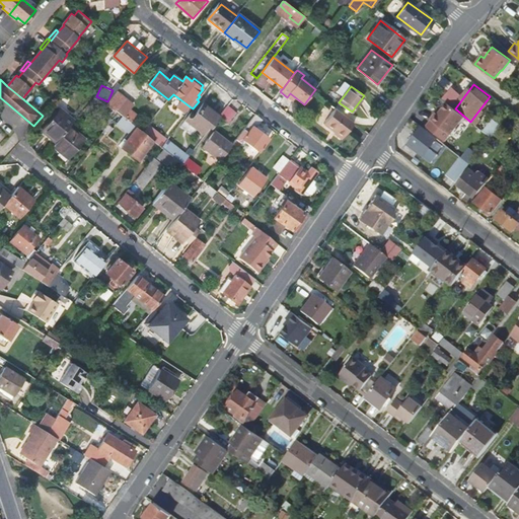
[(108,105),(123,117),(131,124),(137,129),(144,134),(146,131),(143,129),(147,124),(116,97),(108,105)]
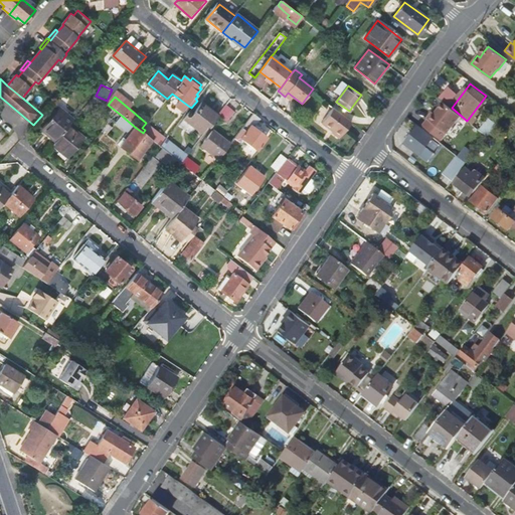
[(92,117),(103,104),(94,99),(83,110),(92,117)]
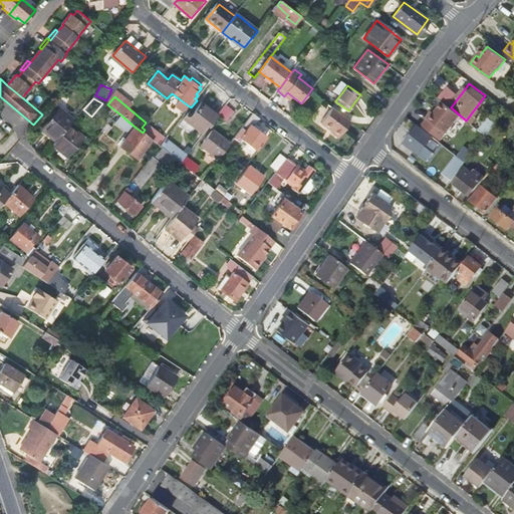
[(183,111),(188,105),(180,99),(176,105),(183,111)]
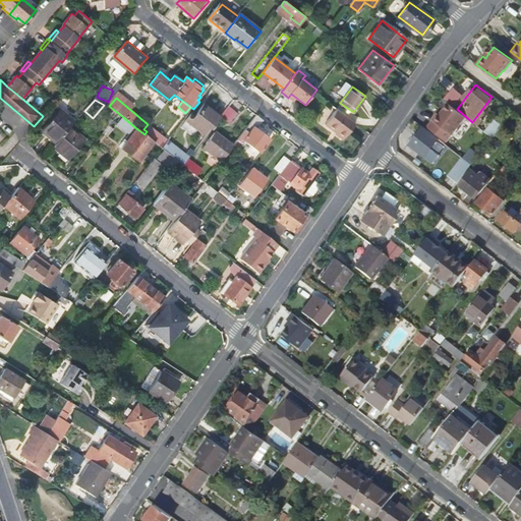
[(457,109),(448,103),(439,114),(437,113),(431,119),(454,136),(467,118),(457,109)]
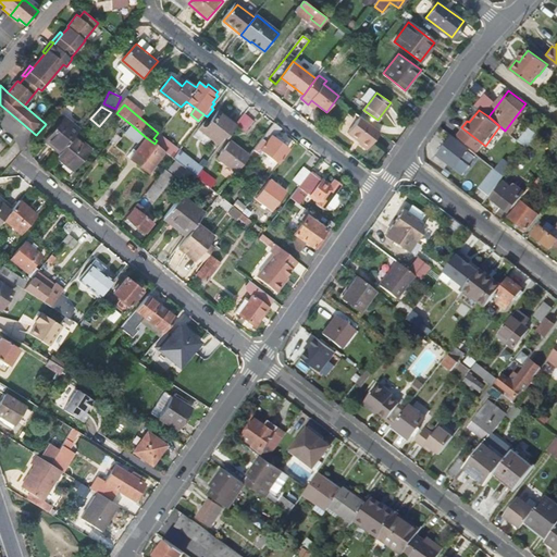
[(224,136),(226,138),(236,125),(219,111),(208,124),(206,121),(198,130),(218,145),(224,136)]
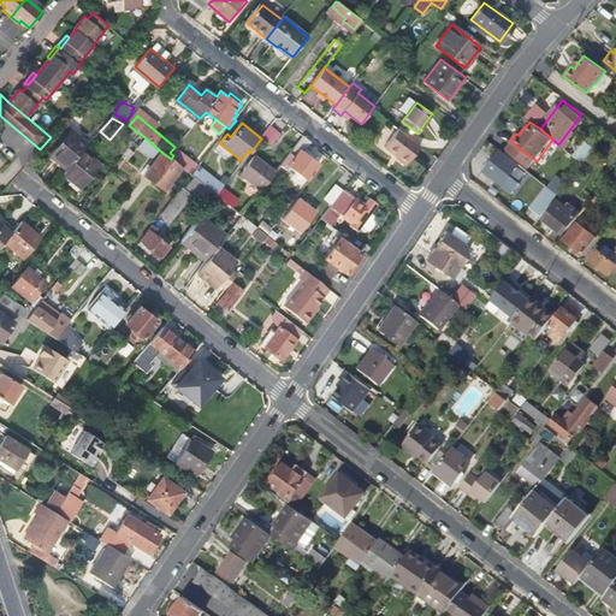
[(273,143),(282,130),(270,124),(262,137),(273,143)]
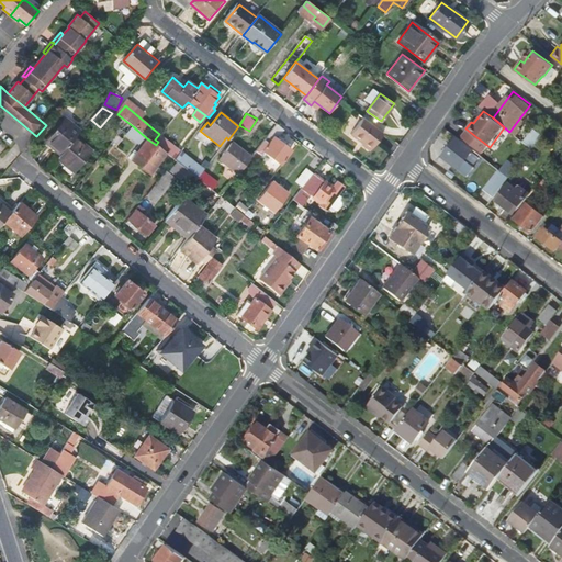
[(372,149),(385,133),(364,117),(351,134),(372,149)]
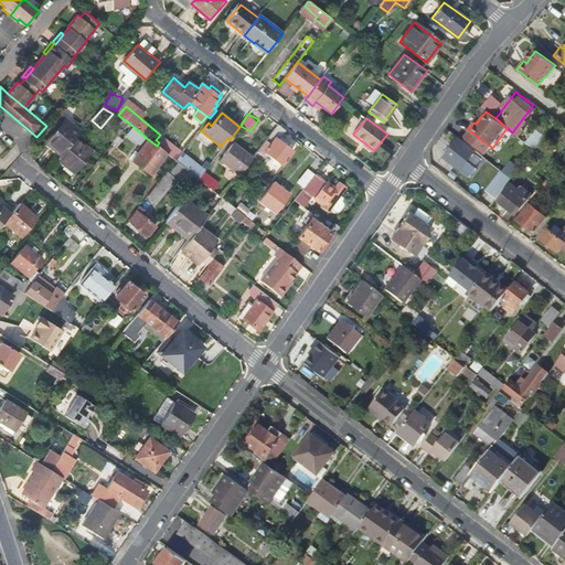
[(48,144),(62,156),(78,137),(82,132),(68,120),(48,144)]
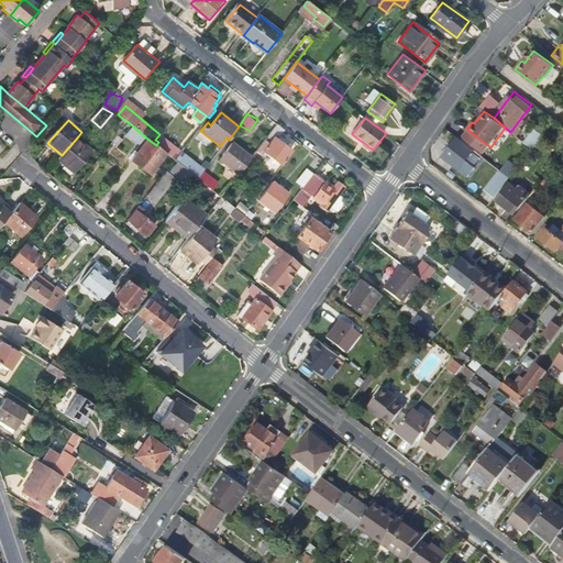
[(278,136),(284,130),(277,124),(250,159),(255,163),(264,152),(280,164),(290,151),(284,144),(285,142),(278,136)]
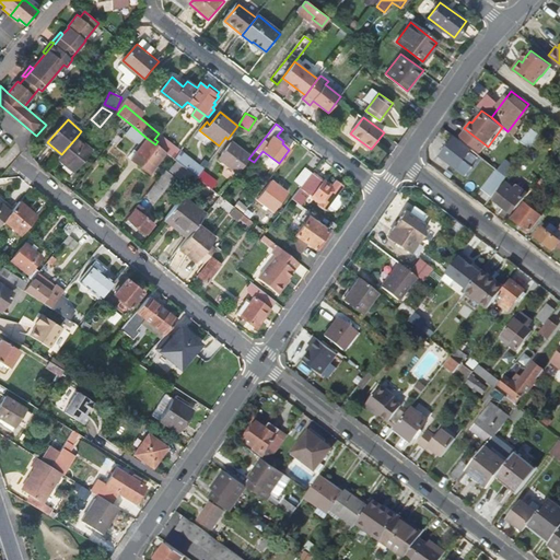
[(136,139),(141,133),(132,126),(127,132),(136,139)]
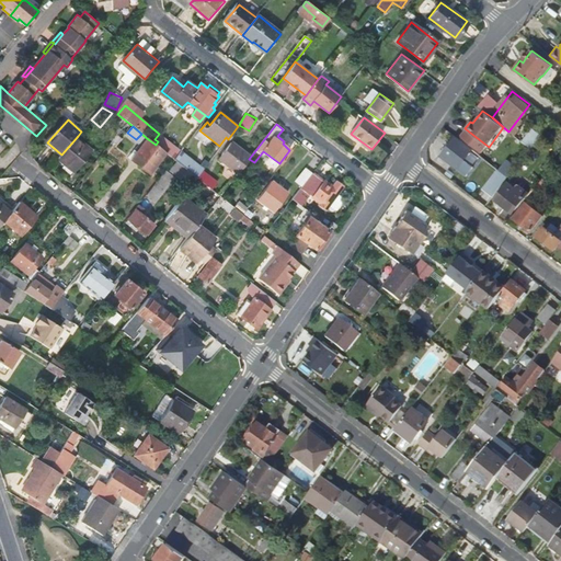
[(88,144),(78,136),(61,155),(59,158),(75,171),(92,150),(87,146),(88,144)]
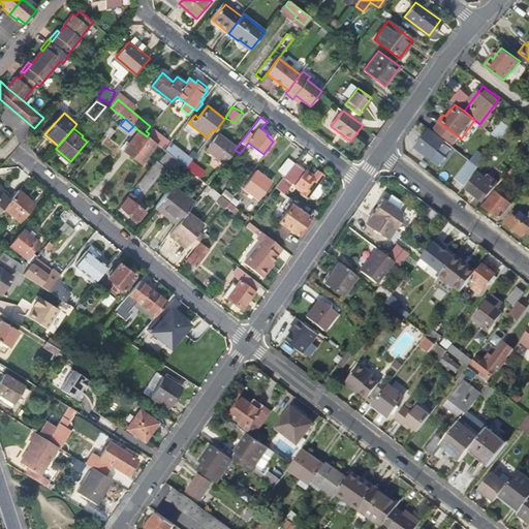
[(207,137),(190,158),(192,160),(215,131),(213,129),(207,137)]
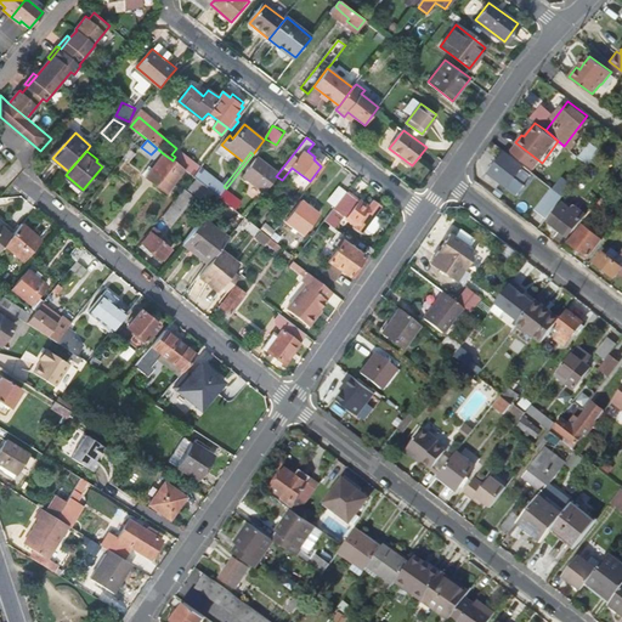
[(505,169),(515,176),(521,168),(503,153),(488,171),(498,179),(505,169)]
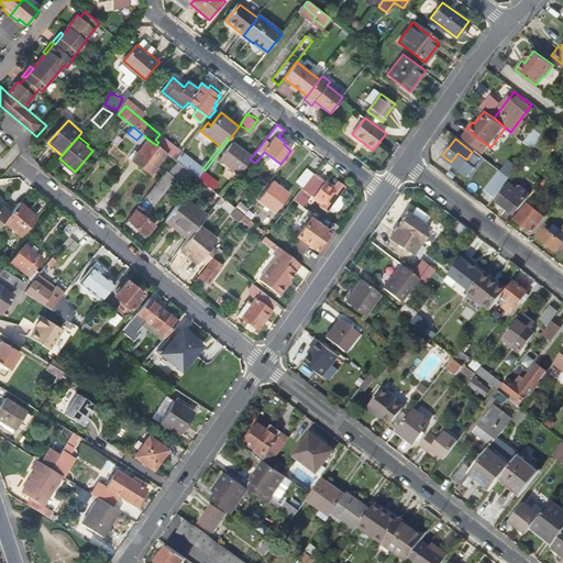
[(150,173),(166,153),(156,145),(148,140),(132,159),(150,173)]
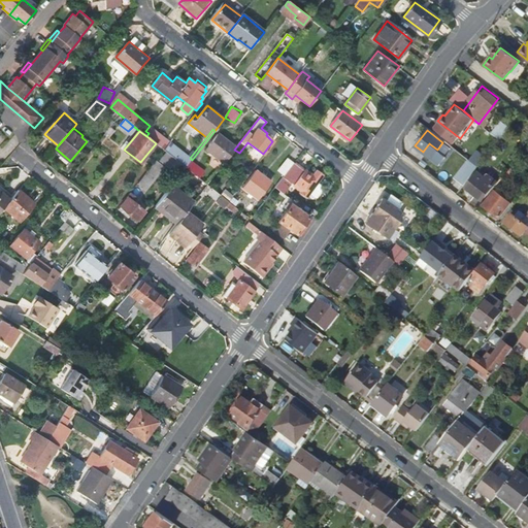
[(233,146),(218,135),(206,149),(222,161),(233,146)]
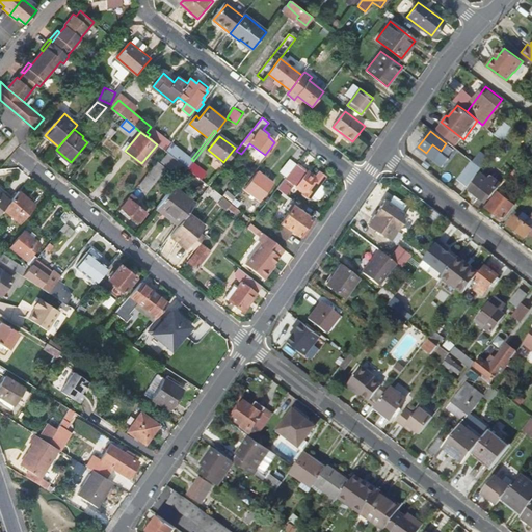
[(191,159),(171,143),(165,152),(174,158),(186,168),(187,169),(193,161),(191,159)]
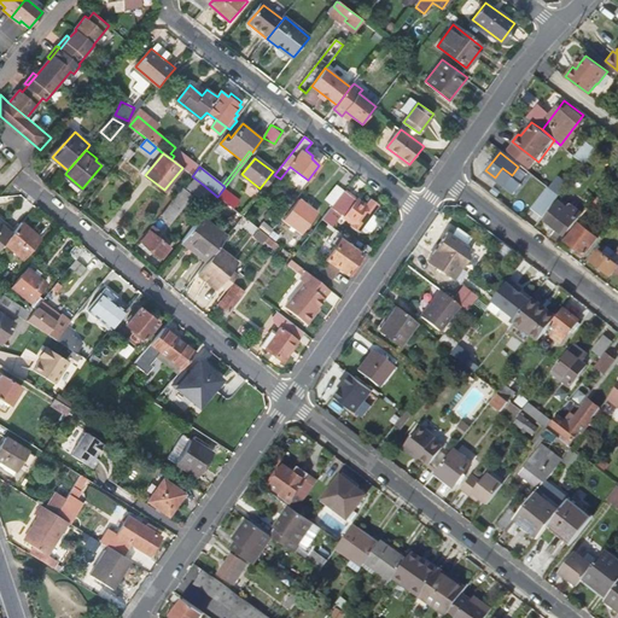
[(505,185),(512,175),(502,168),(495,178),(505,185)]
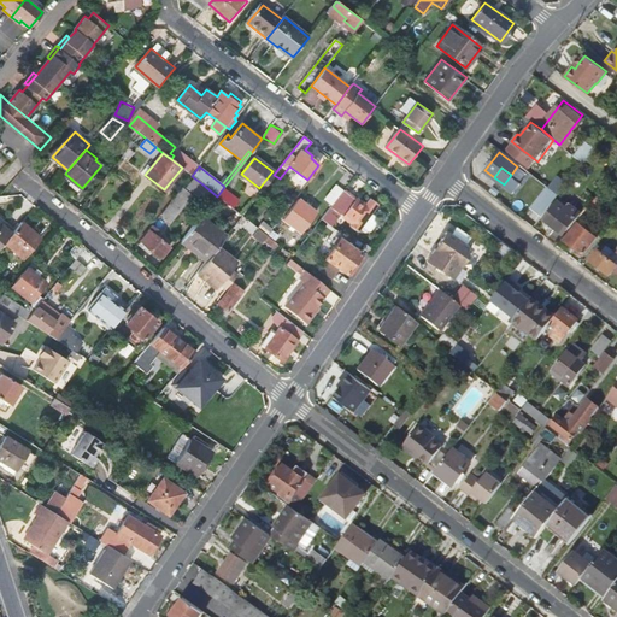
[(180,210),(201,183),(192,176),(170,203),(180,210)]
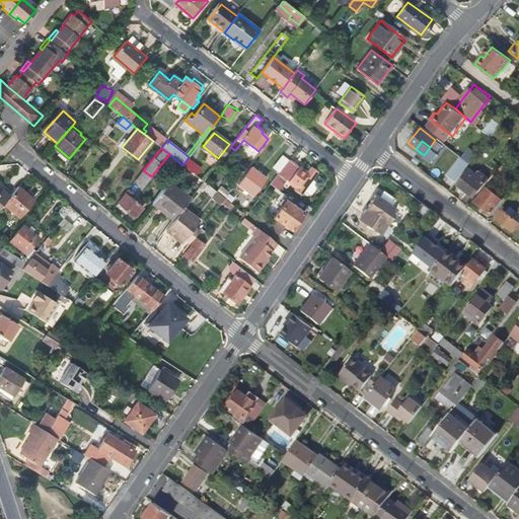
[(273,168),(279,173),(288,161),(282,156),(273,168)]
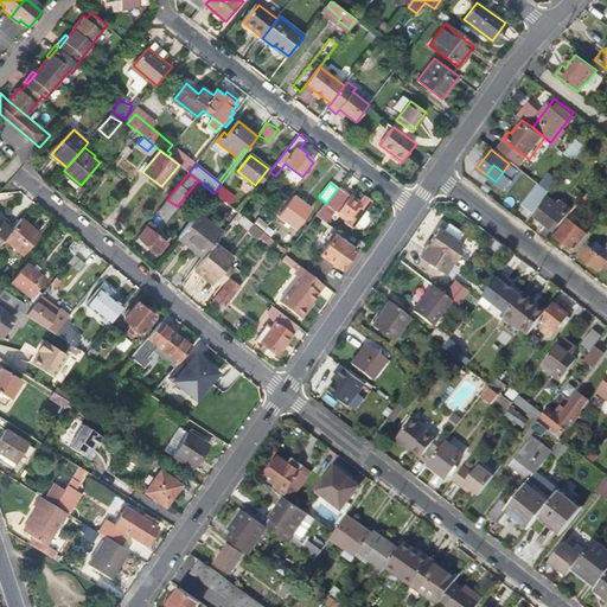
[(537,183),(525,204),(535,209),(547,187),(537,183)]
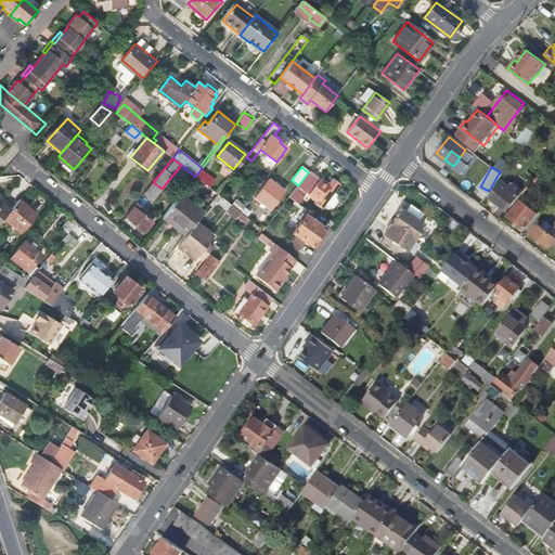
[(75,171),(65,183),(72,189),(81,177),(75,171)]
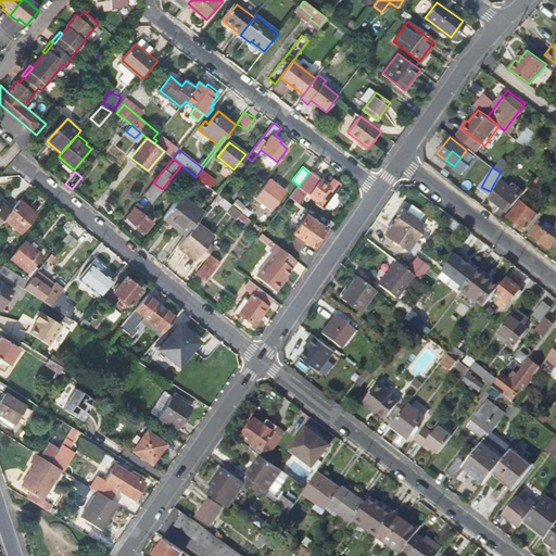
[(298,203),(312,186),(317,177),(310,172),(308,173),(299,186),(290,197),(298,203)]
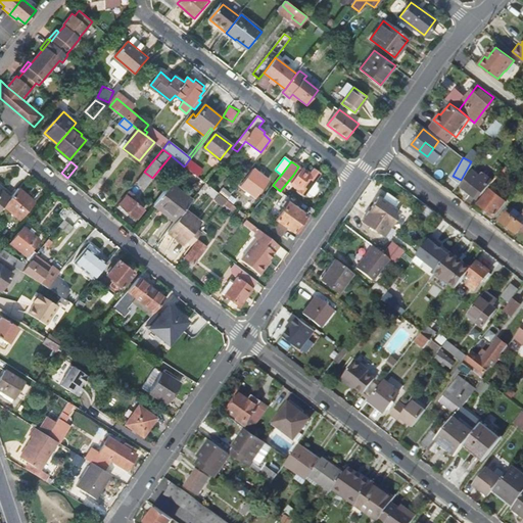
[(475,167),(461,185),(478,198),(491,180),(475,167)]
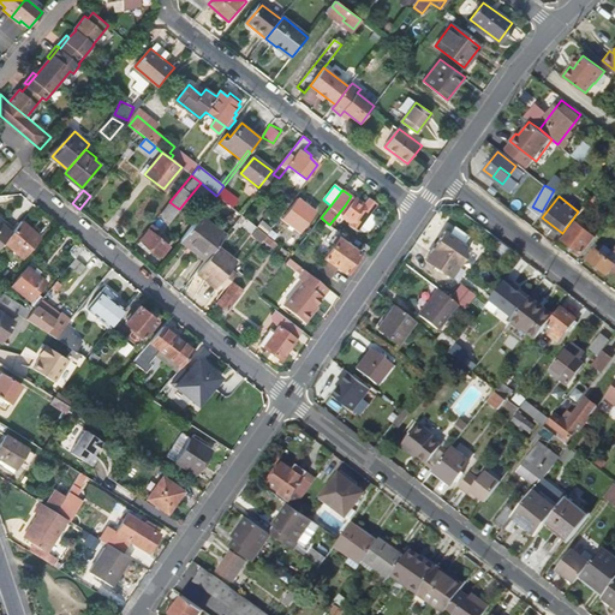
[(363,206),(353,198),(347,208),(357,215),(351,221),(351,224),(358,230),(368,216),(371,219),(376,214),(371,212),(377,203),(370,197),(363,206)]
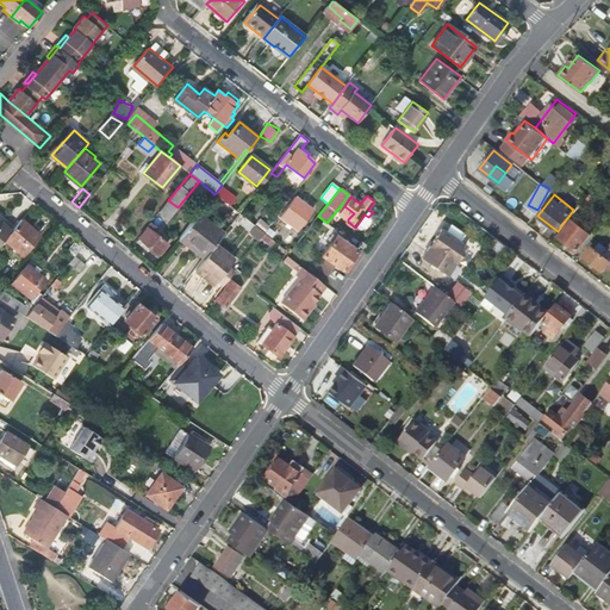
[(312,211),(294,197),(279,217),(286,222),(282,226),(287,229),(290,225),(297,230),(312,211)]
